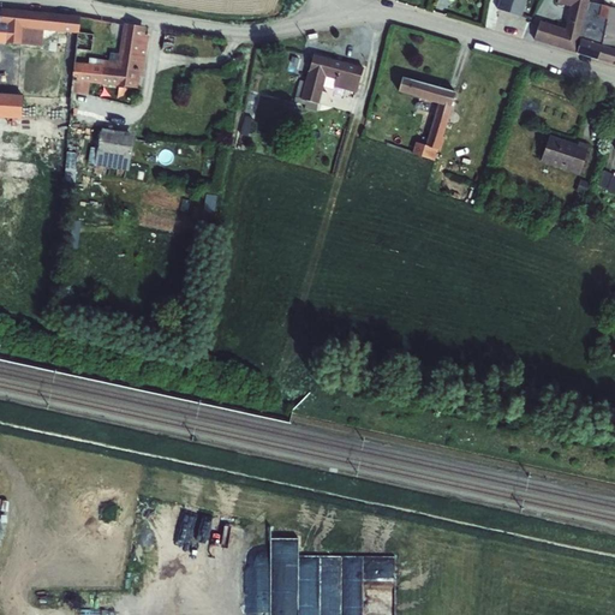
[(500,0),(497,10),(520,17),(525,0),(500,0)]
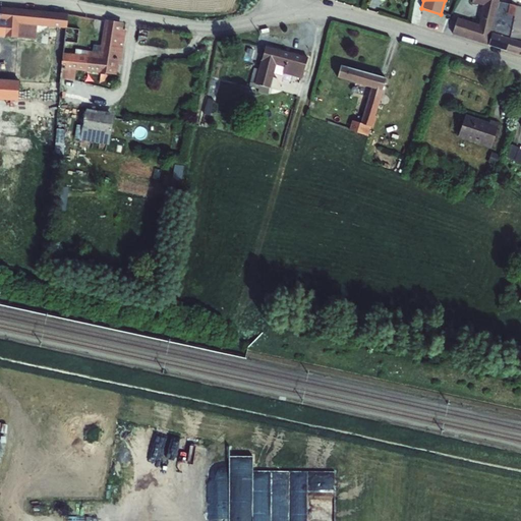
[(490,33),(494,19),(498,0),(472,0),(471,3),(482,5),(478,24),(457,18),(452,34),(488,45),(490,33)]
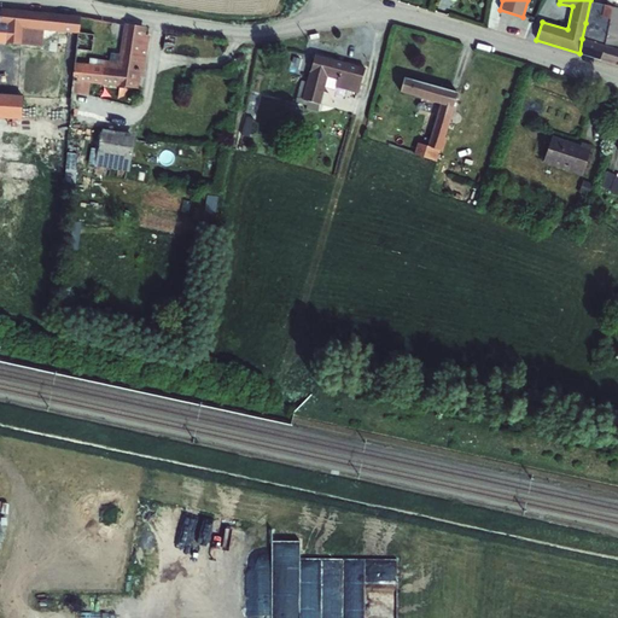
[(582,39),(579,53),(600,60),(604,46),(611,7),(612,0),(606,0),(606,6),(604,5),(599,28),(586,23),(582,39)]
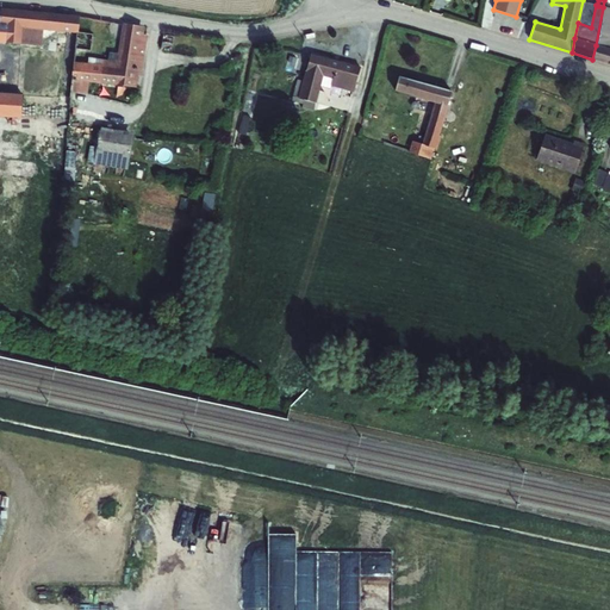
[(596,45),(592,60),(609,64),(609,8),(603,7),(596,45)]
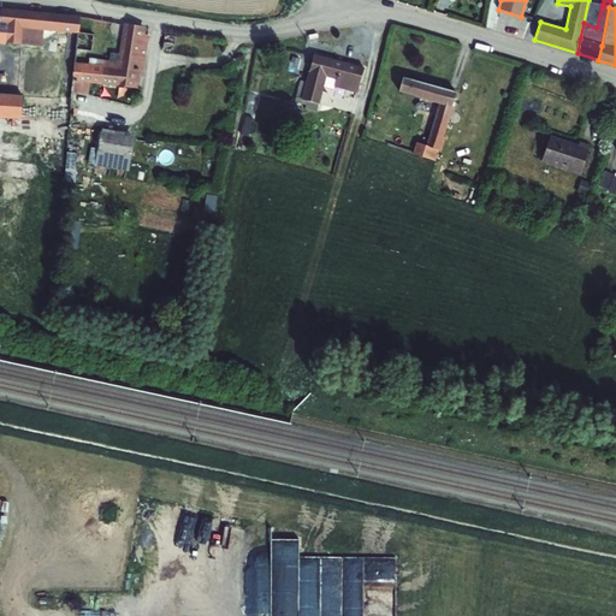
[(0,23),(7,24),(5,46),(27,46),(28,37),(42,39),(43,34),(69,35),(71,36),(77,33),(80,18),(0,10),(0,16),(0,23)]
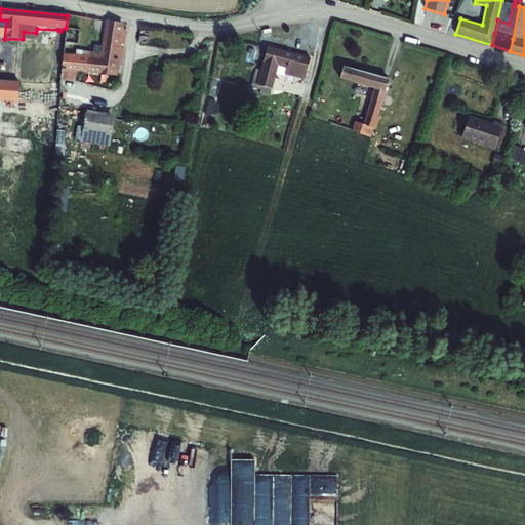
[(0,103),(17,104),(18,79),(0,78),(0,38),(4,39),(6,21),(0,19),(0,103)]
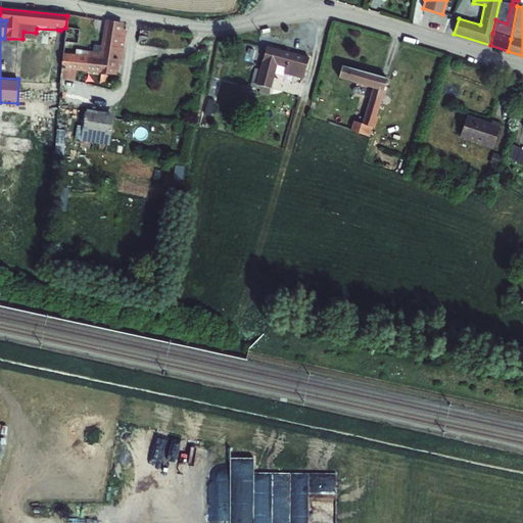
[(62,69),(60,79),(76,81),(77,70),(116,76),(117,65),(121,65),(126,31),(123,31),(124,24),(104,20),(100,53),(87,51),(87,56),(64,53),(62,69)]
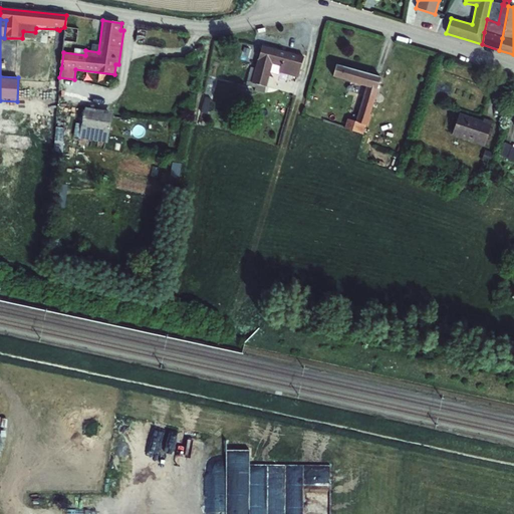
[(78,28),(64,27),(63,43),(77,44),(78,28)]
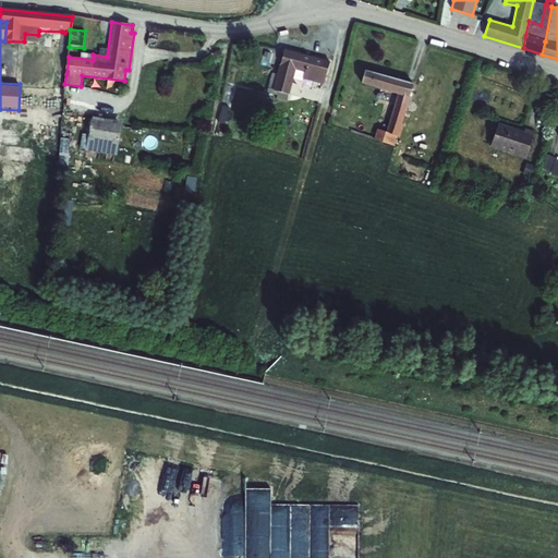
[(270,77),(266,93),(277,96),(276,99),(286,101),(288,95),(289,95),(295,70),(304,72),(302,80),(324,84),(329,61),(283,49),(279,65),(276,79),(270,77)]
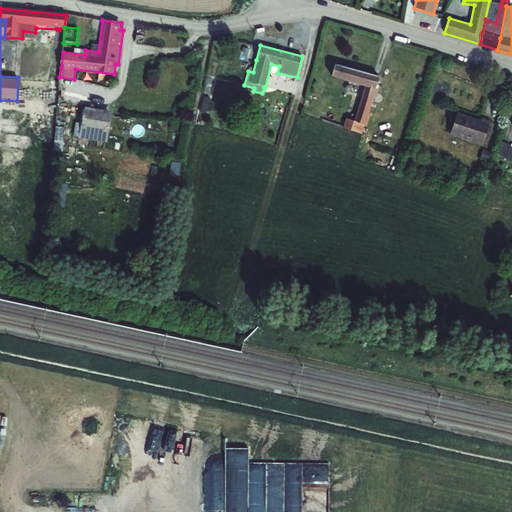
[(335,64),(331,77),(364,86),(354,121),(345,119),(343,128),(362,134),(364,124),(367,125),(370,114),(369,114),(376,90),(375,89),(378,78),(335,64)]
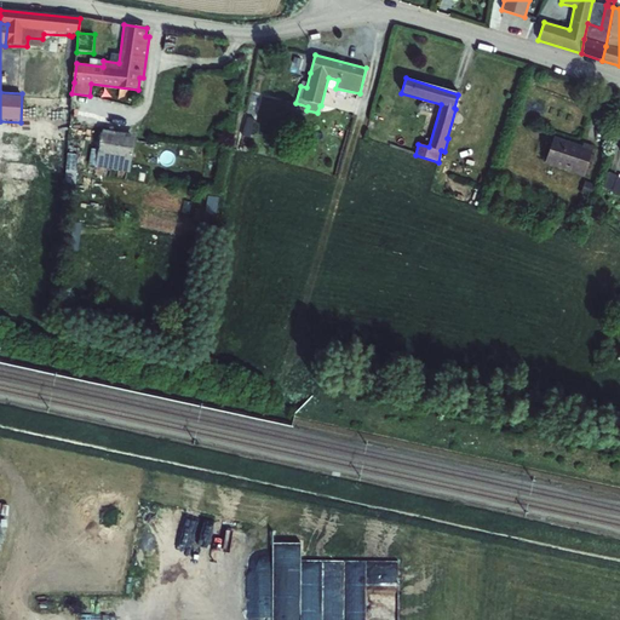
[(248,118),(244,135),(251,137),(257,114),(248,112),(246,116),(248,118)]
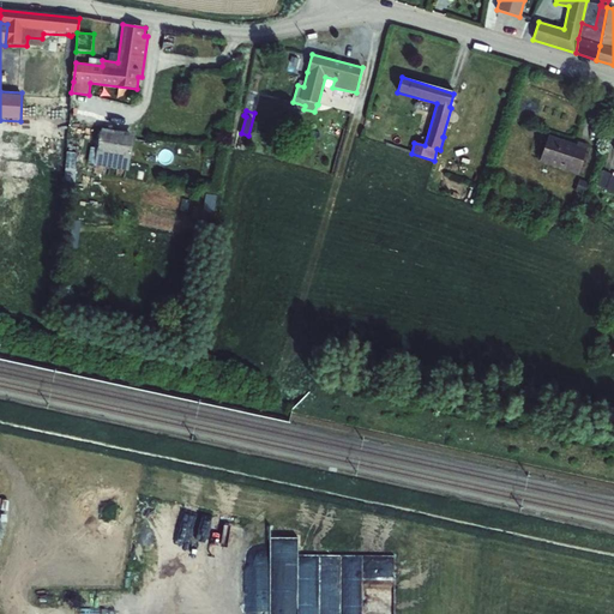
[(132,130),(134,118),(110,113),(108,124),(132,130)]
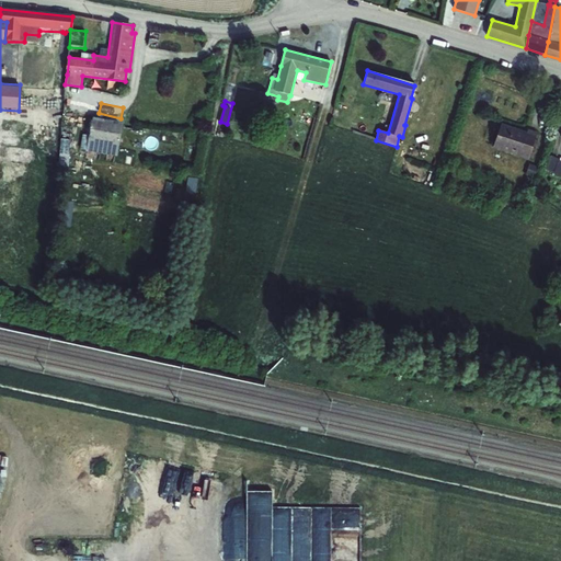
[(83,138),(81,150),(86,151),(84,152),(117,157),(123,123),(92,117),(89,139),(83,138)]
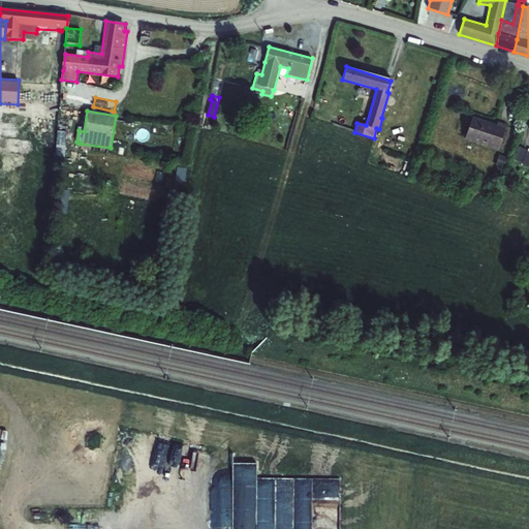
[(472,117),(464,139),(498,151),(506,125),(497,122),(496,125),(472,117)]
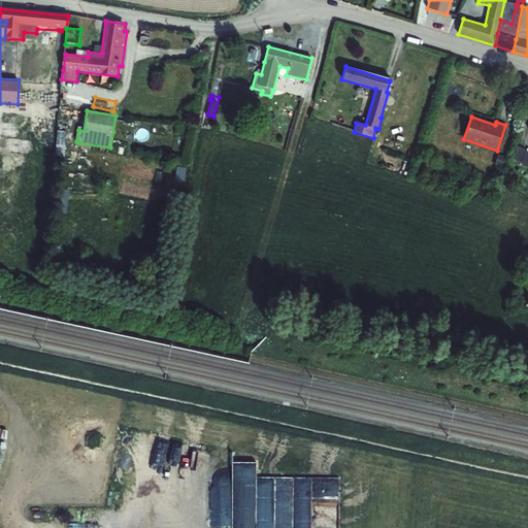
[(58,131),(56,144),(65,145),(67,132),(58,131)]
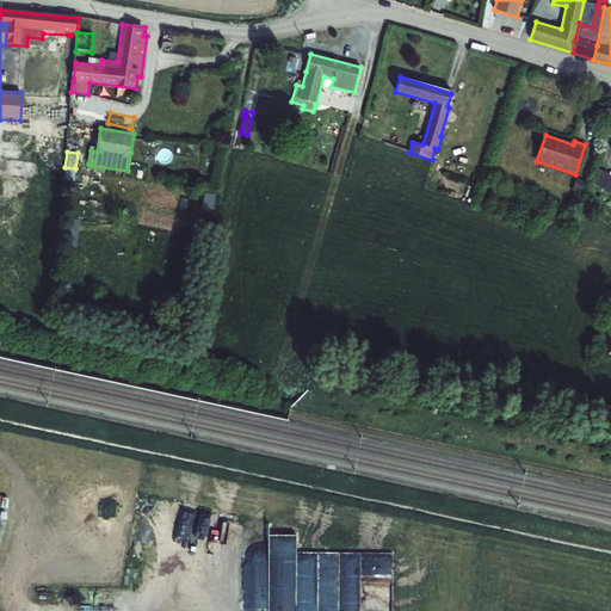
[(610,193),(610,191),(610,177),(598,170),(592,185),(610,193)]
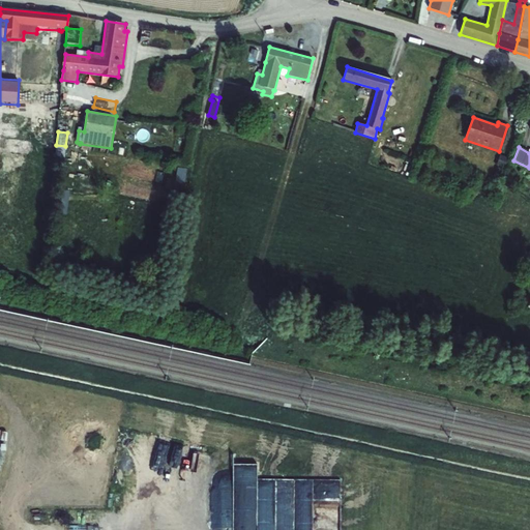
[(500,155),(496,166),(505,169),(508,157),(500,155)]
